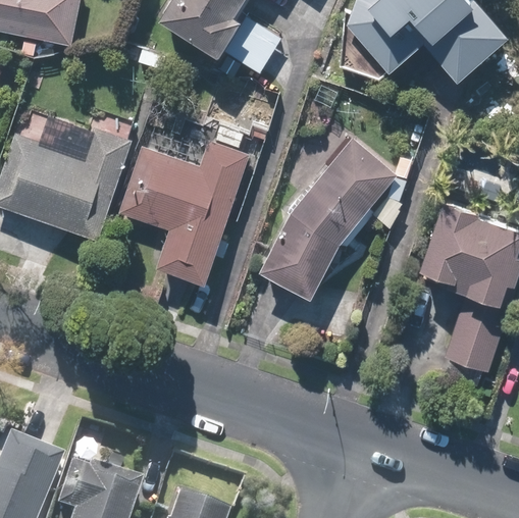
[(0,32),(72,46),(81,0),(0,0),(0,32)]
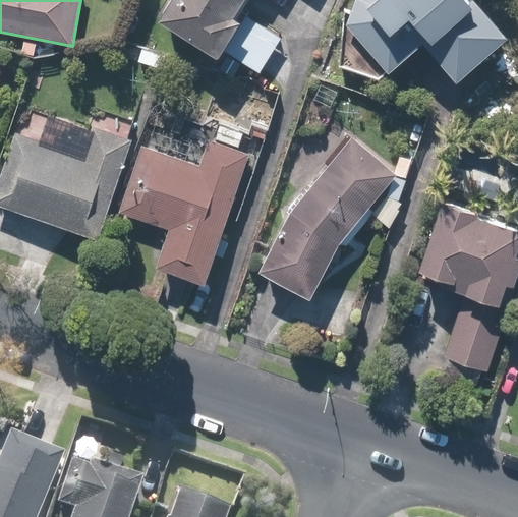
[(170,0),(161,16),(257,76),(281,39),(243,15),(252,0),(170,0)]
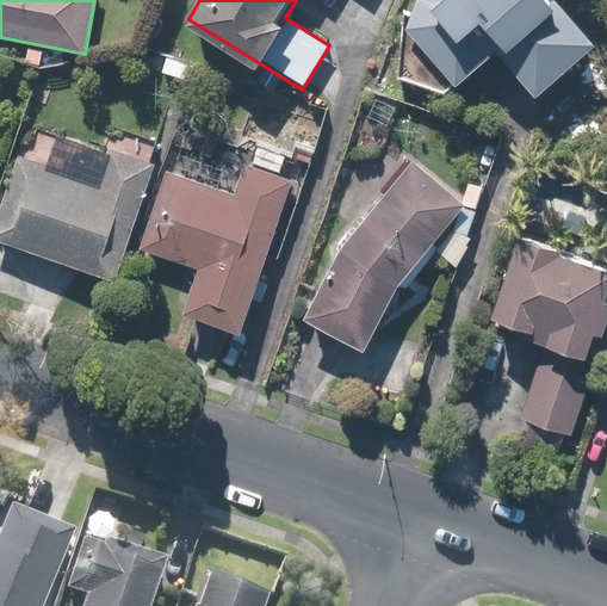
[(395,79),(451,93),(500,49),(538,92),(596,38),(561,0),(416,0),(414,11),(401,11),(395,79)]
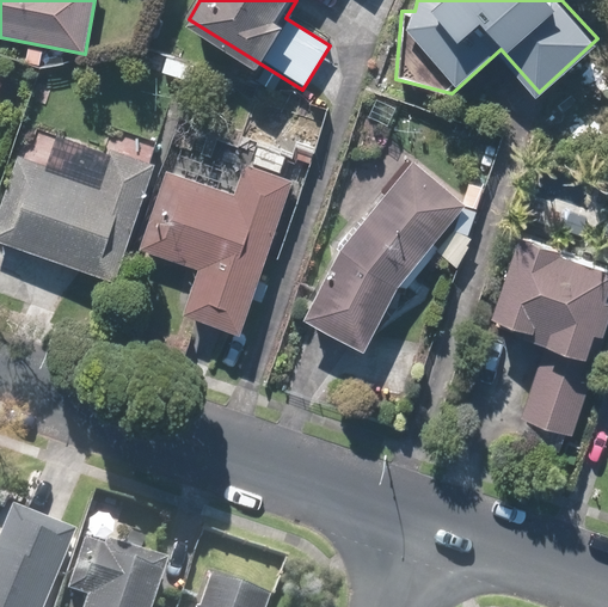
[(19,157),(0,214),(0,243),(116,281),(153,166),(110,153),(100,183),(19,157)]
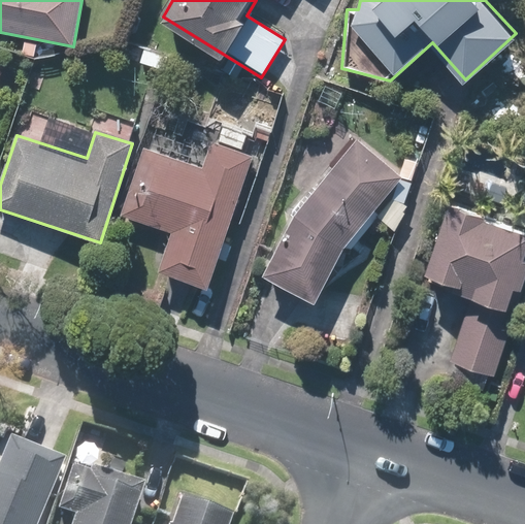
[(315,301),(345,247),(402,177),(358,140),(295,216),(263,273),(315,301)]
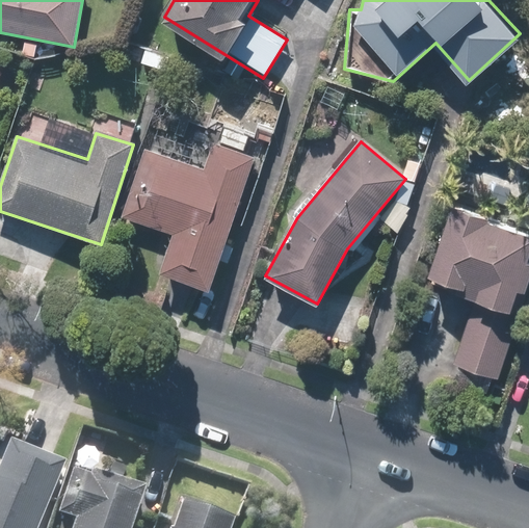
[(202,167),(139,148),(117,216),(176,235),(162,275),(211,290),(220,262),(226,264),(231,247),(225,245),(252,160),(209,147),(202,167)]
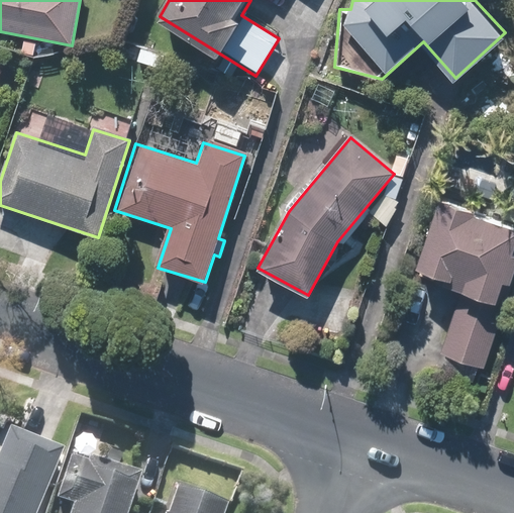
[(513,250),(513,217),(440,194),(417,266),(446,275),(442,289),(458,294),(440,351),(488,367),(506,310),(496,307),(506,278),(513,281),(513,277),(513,252),(513,250)]
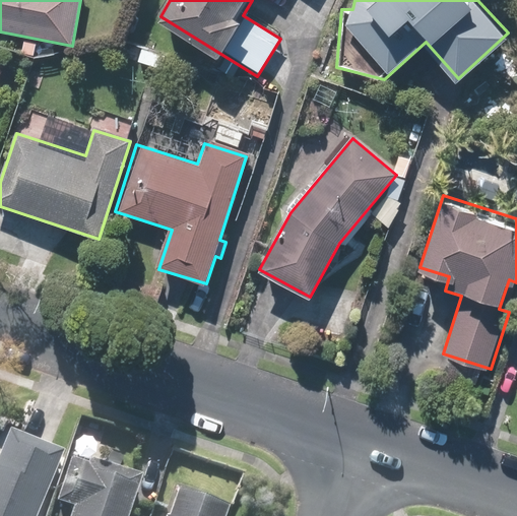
[(35,515),(60,457),(7,436),(0,453),(0,515),(35,515)]
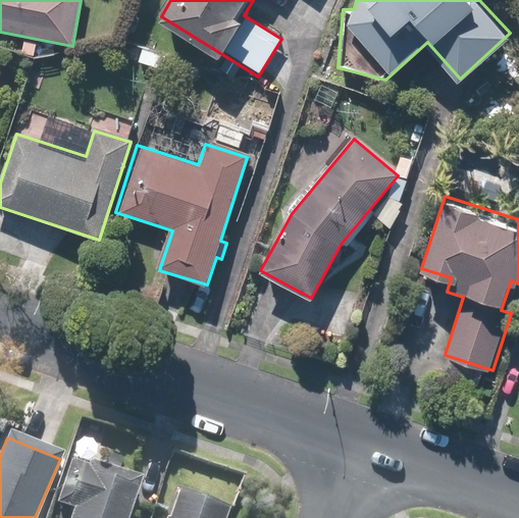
[(131,517),(144,485),(123,477),(122,481),(86,467),(85,471),(68,465),(51,509),(66,515),(65,517),(131,517)]
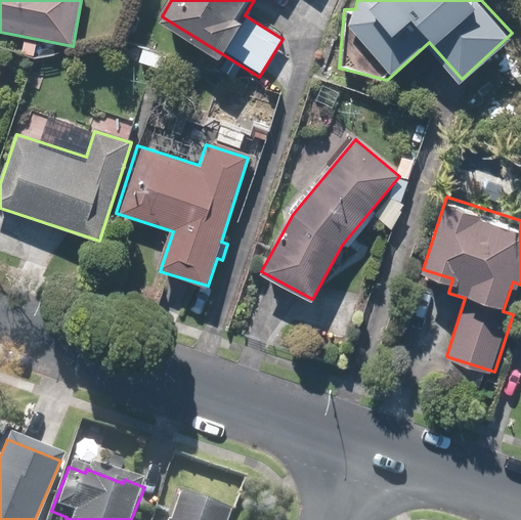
[(224,519),(226,513),(166,493),(157,519),(224,519)]
